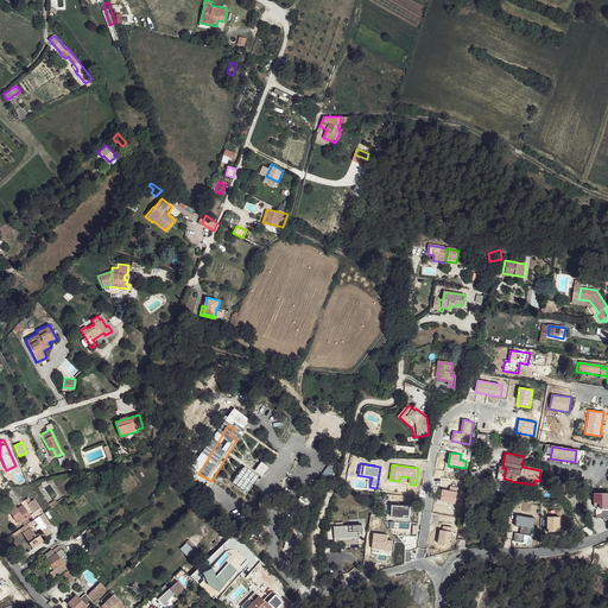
[(242,467),(232,485),(248,494),(259,476),(242,467)]
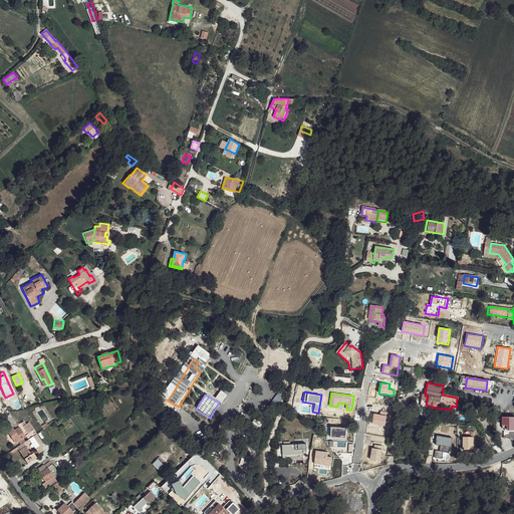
[(380,415),(373,413),(371,425),(387,427),(390,413),(380,411),(380,415)]
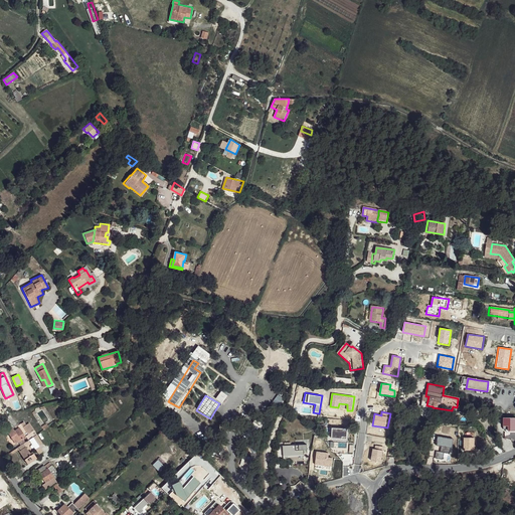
[(514,417),(503,417),(503,426),(508,426),(508,432),(514,431),(514,417)]
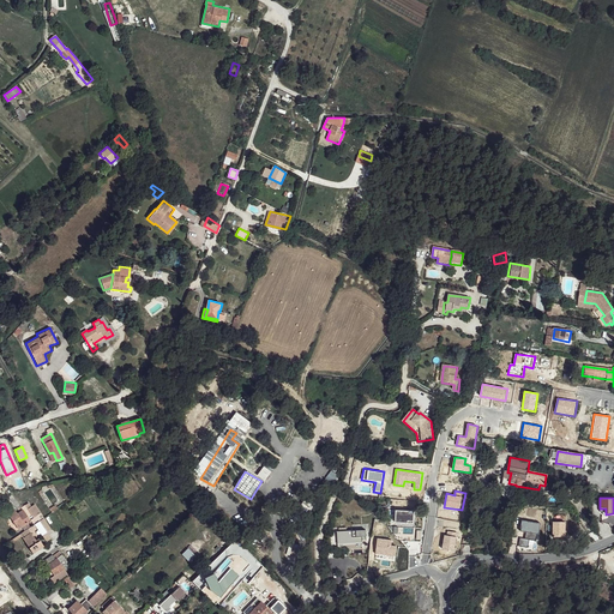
[(305,500),(298,509),(304,513),(311,504),(305,500)]
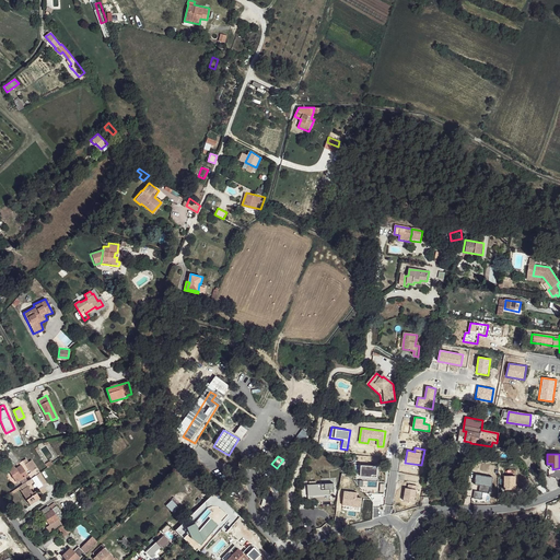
[(31,479),(33,478),(36,476),(34,471),(37,469),(32,461),(25,465),(23,462),(18,465),(19,468),(16,469),(23,479),(28,476),(31,479)]
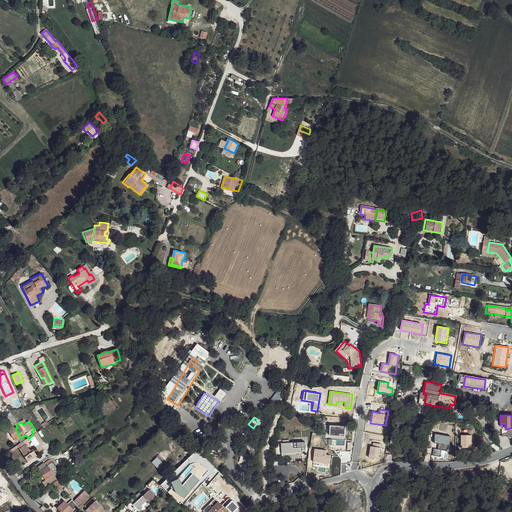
[(8,427),(6,428),(9,433),(10,432),(13,438),(13,439),(15,442),(21,438),(15,429),(11,425),(8,427)]
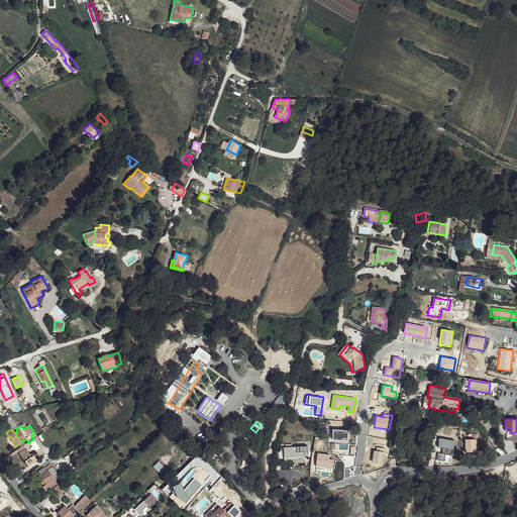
[(348,431),(333,430),(332,440),(347,441),(348,431)]
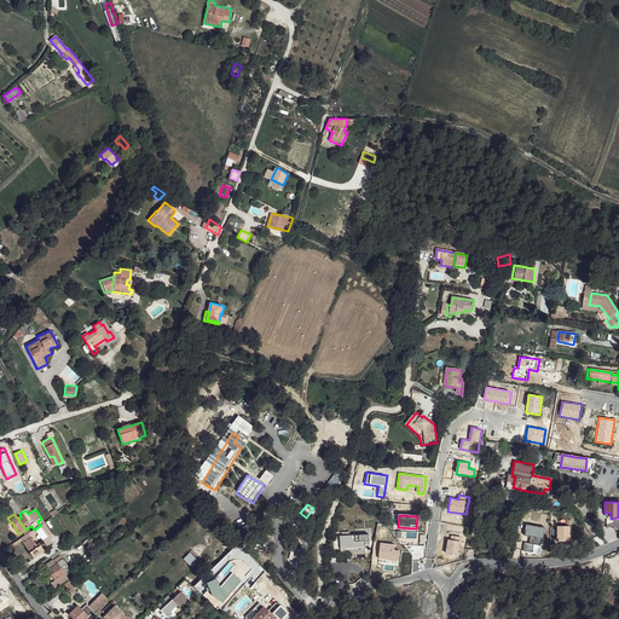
[(48,545),(55,542),(50,534),(53,532),(46,521),(40,526),(36,528),(48,545)]
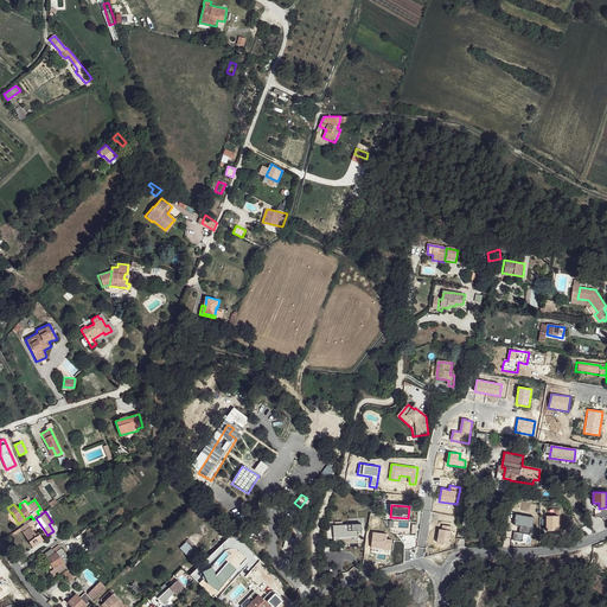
[(534,518),(516,513),(515,525),(519,526),(518,532),(513,531),(512,540),(522,542),(524,534),(530,535),(534,518)]
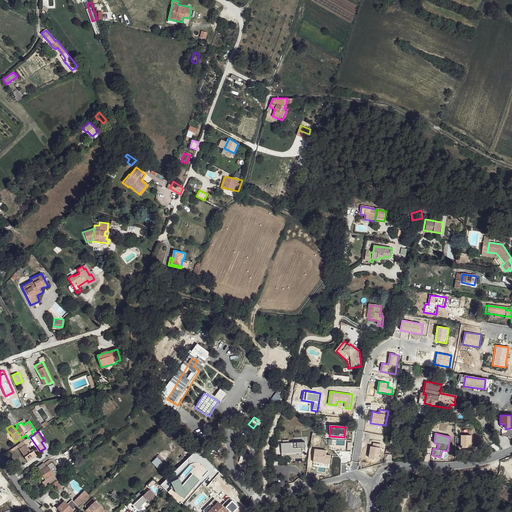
[(472,435),(462,435),(462,446),(472,447),(472,435)]
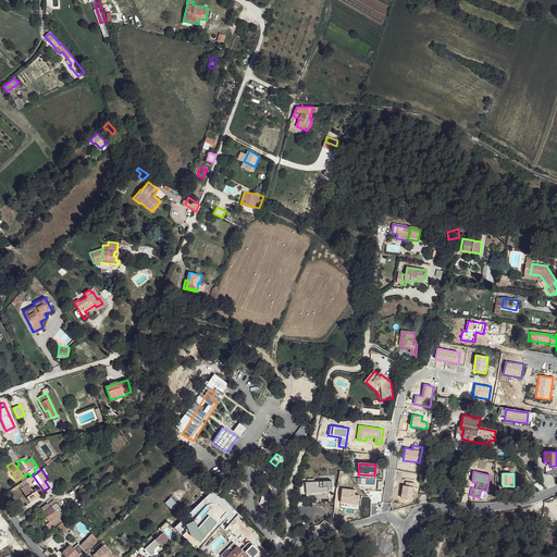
[(27,479),(20,484),(31,499),(41,494),(36,486),(34,489),(27,479)]
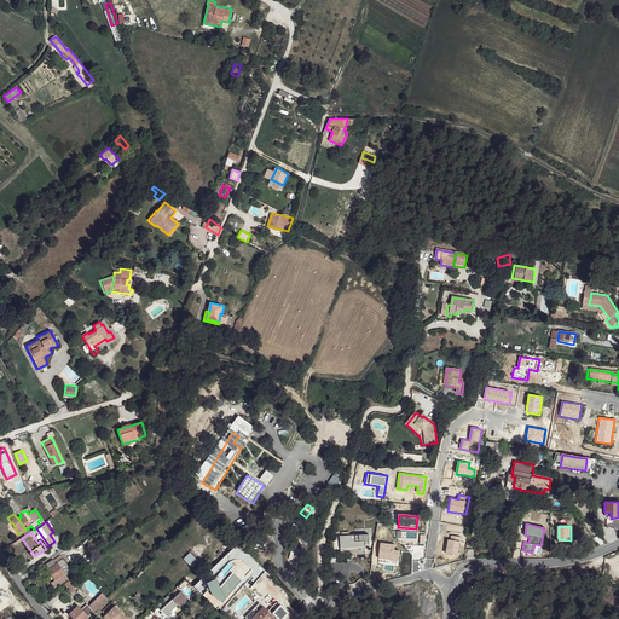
[(369,534),(343,536),(343,547),(365,547),(364,542),(369,541),(369,534)]
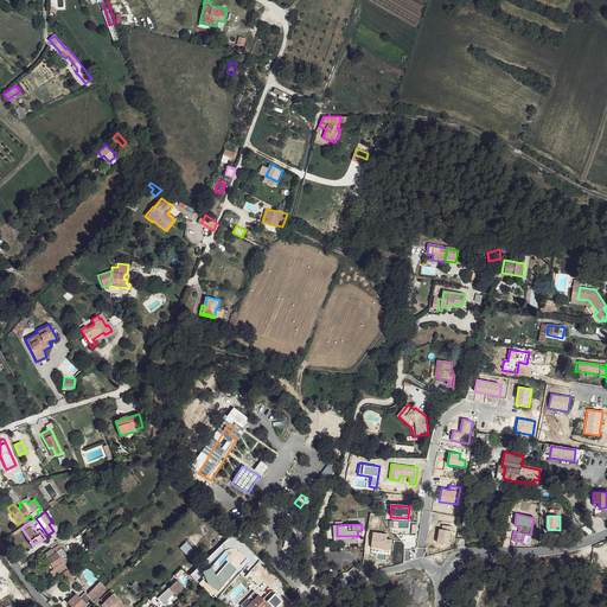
[(441,529),(439,529),(436,544),(449,547),(453,526),(442,525),(441,529)]
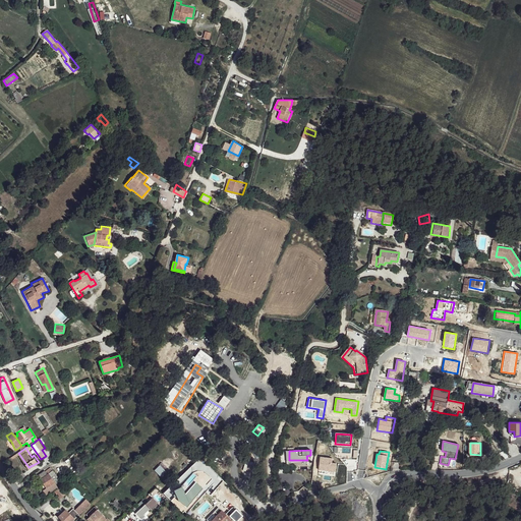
[(333,458),(321,457),(319,470),(336,472),(337,464),(332,463),(333,458)]
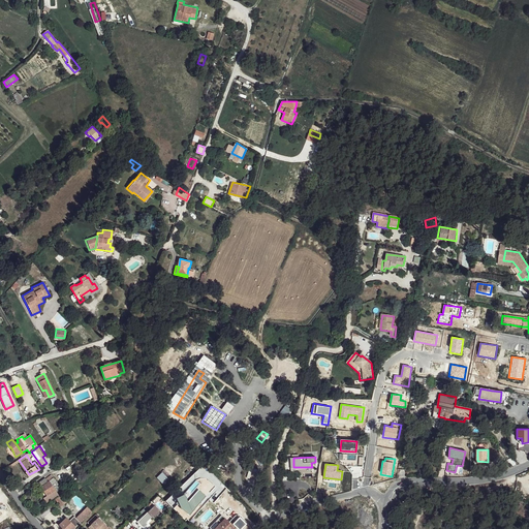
[(156,477),(162,484),(167,478),(162,472),(156,477)]
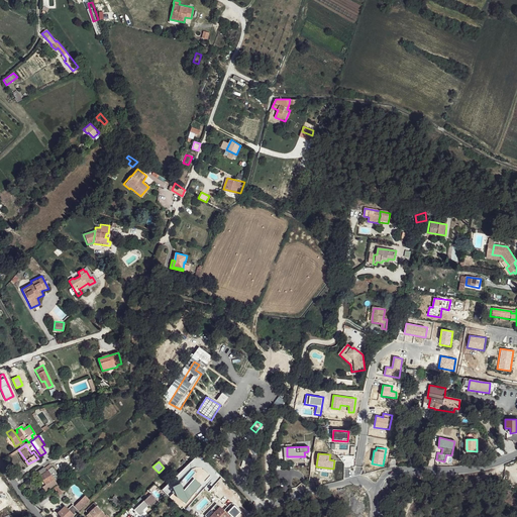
[(44,467),(38,472),(40,475),(39,476),(45,485),(42,487),(45,491),(58,483),(55,479),(60,476),(54,467),(47,471),(44,467)]
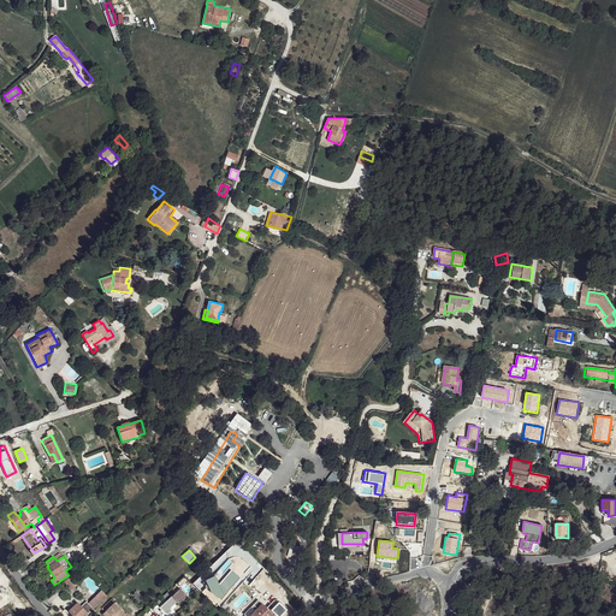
[(70,578),(67,579),(73,587),(75,588),(77,586),(70,578)]
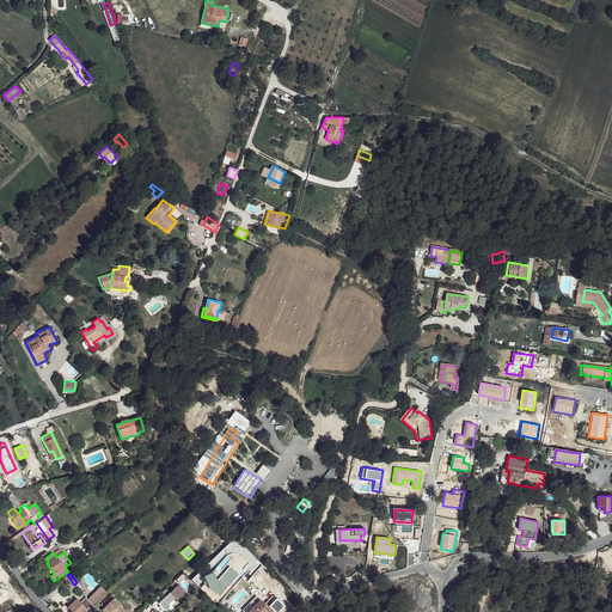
[(66,575),(62,579),(69,587),(73,583),(67,575),(66,575)]
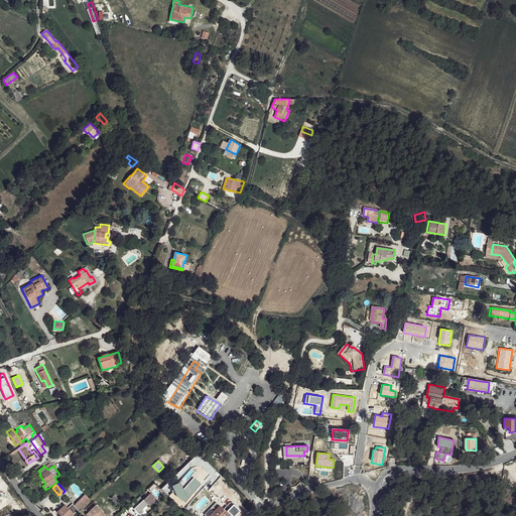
[(86,495),(75,505),(79,510),(90,499),(86,495)]
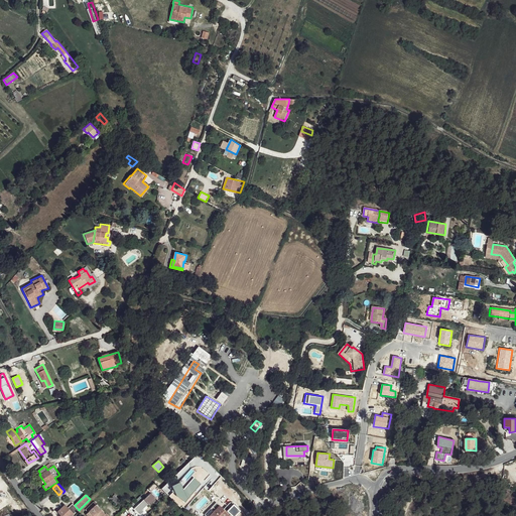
[(114,496),(110,500),(117,506),(121,502),(114,496)]
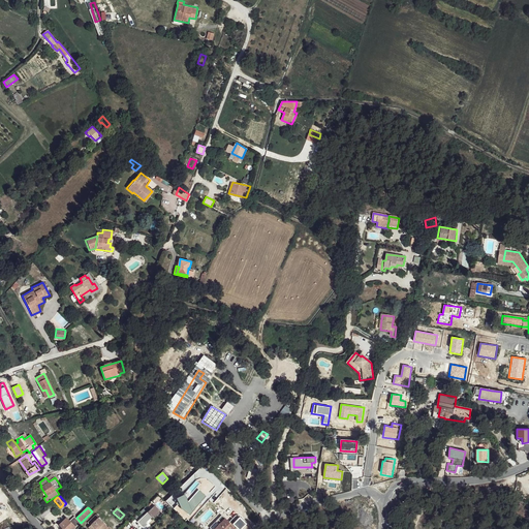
[(94,514),(85,522),(88,525),(89,524),(93,528),(101,528),(102,528),(105,526),(94,514)]
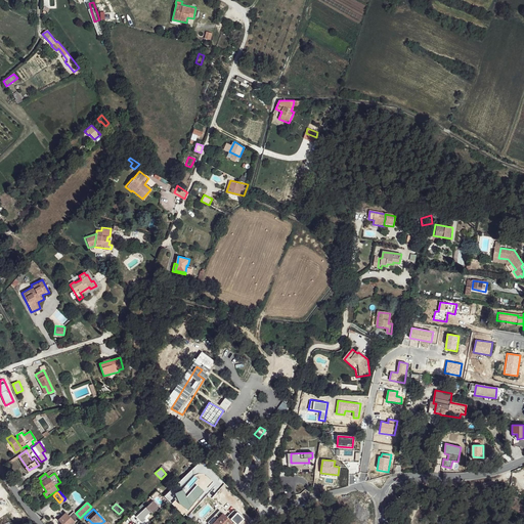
[(73,512),(69,516),(74,522),(78,518),(73,512)]
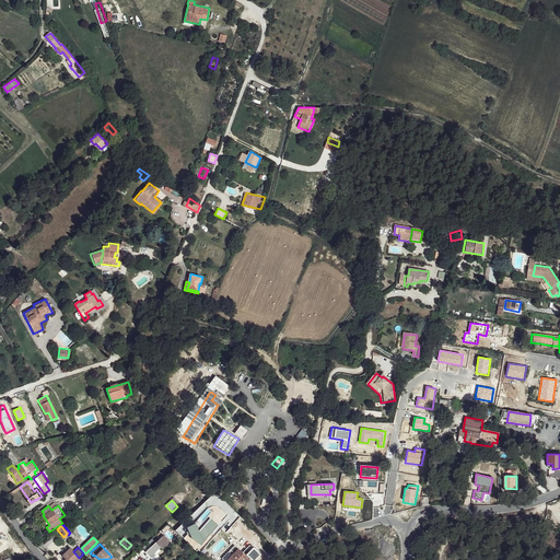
[(254,547),(247,555),(252,559),(256,559),(261,555),(254,547)]
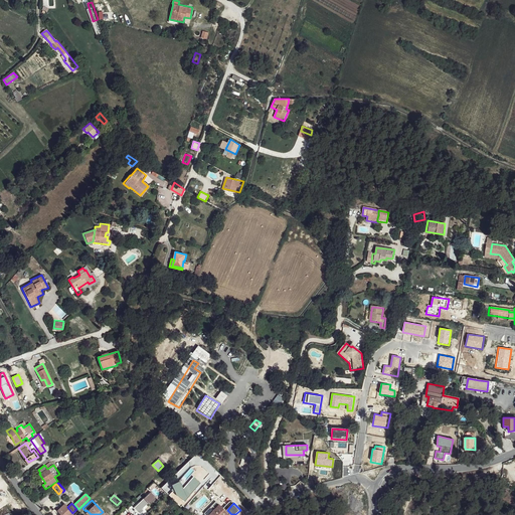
[(64,504),(57,511),(60,514),(58,514),(70,514),(72,513),(67,507),(64,504)]
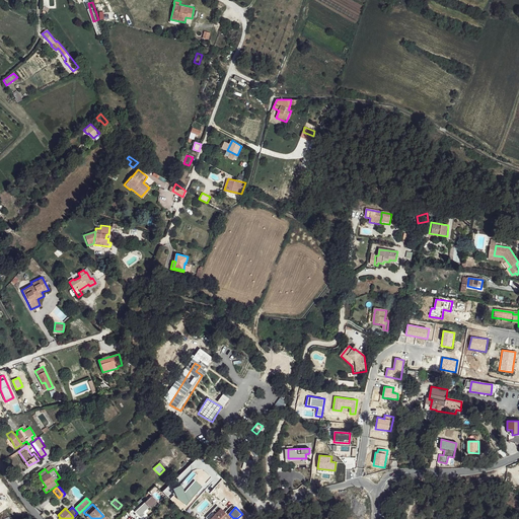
[(229,518),(230,518),(220,509),(210,518),(229,518)]
